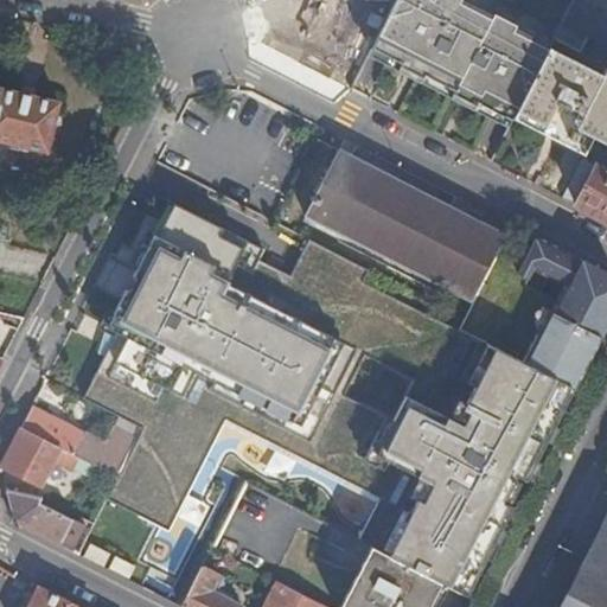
[(516,115),(547,55),(440,0),(395,0),(372,48),(513,120),(516,115)]
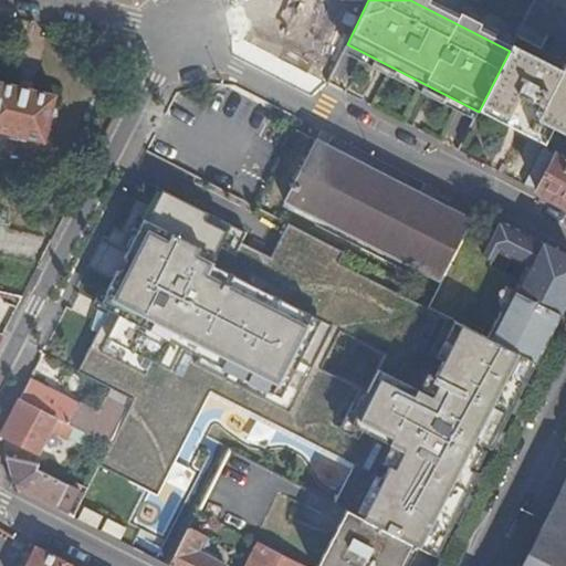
[(565,135),(565,0),(535,0),(524,23),(565,43),(565,63),(559,76),(510,51),(481,107),(549,142),(556,129),(565,135)]
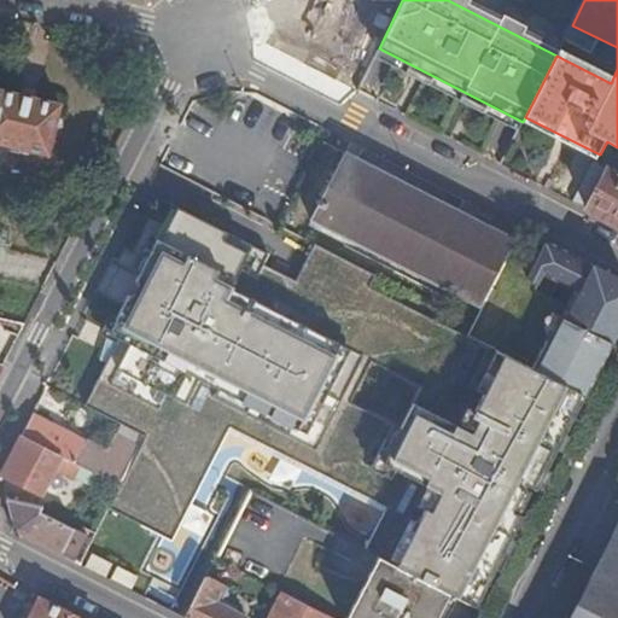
[(0,144),(11,147),(21,149),(47,156),(59,105),(0,91),(0,144)]
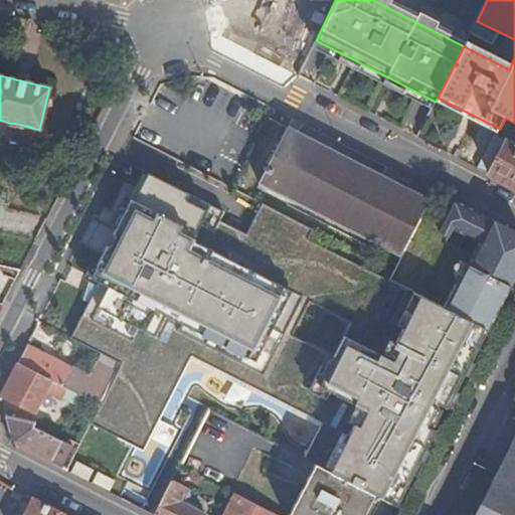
[(436,102),(434,105),(496,136),(500,129),(438,98),(436,102)]
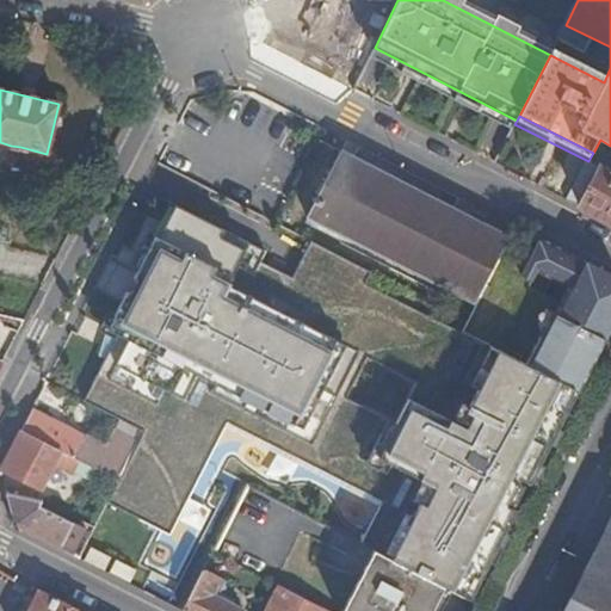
[(381,255),(414,190),(341,152),(308,217),(381,255)]
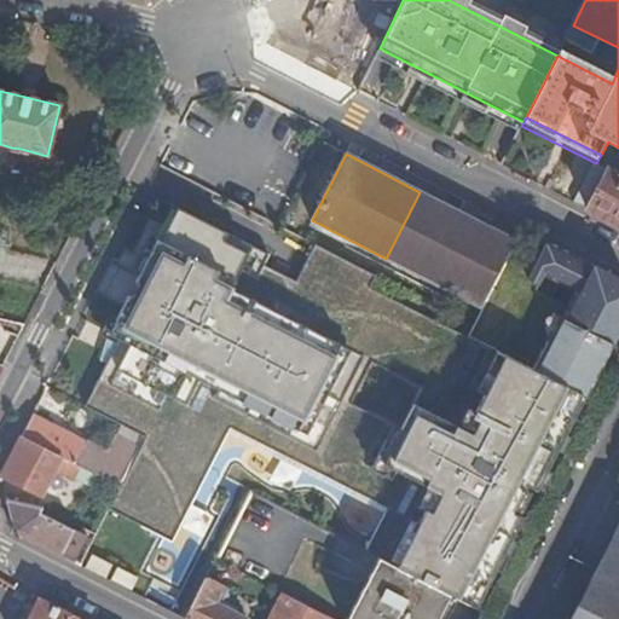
[(618,174),(596,163),(573,203),(618,226),(618,174)]
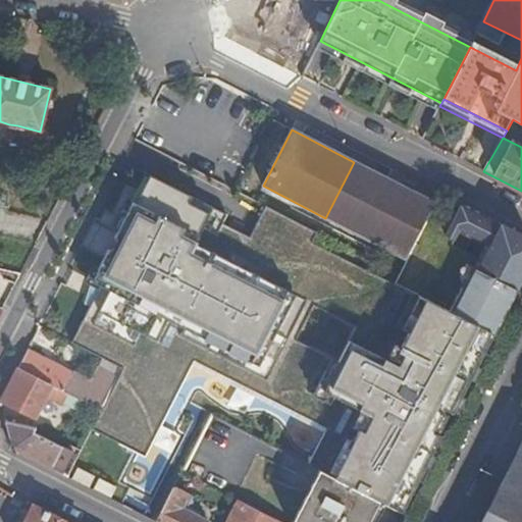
[(400,185),(354,162),(325,218),(407,260),(433,210),(436,204),(417,194),(400,185)]
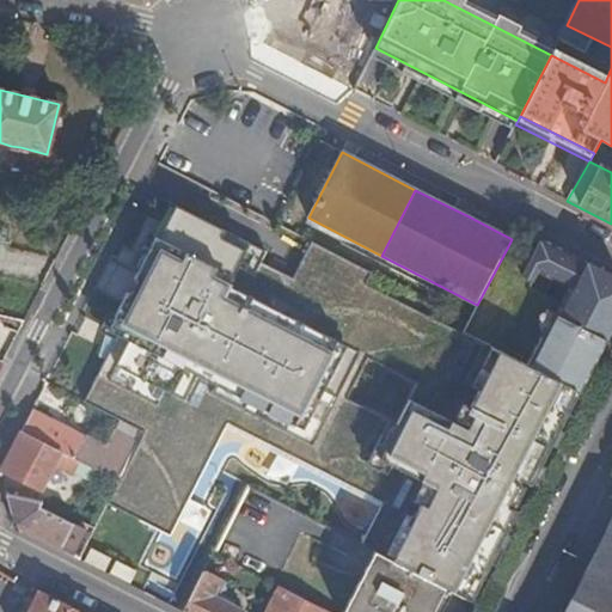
[(199,372),(265,245),(212,216),(208,222),(163,199),(128,263),(135,268),(78,378),(170,427),(199,372)]
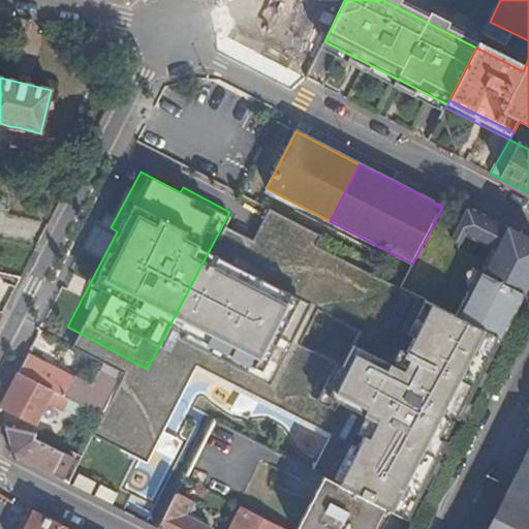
[(426,188),(409,180),(405,187),(423,196),(426,188)]
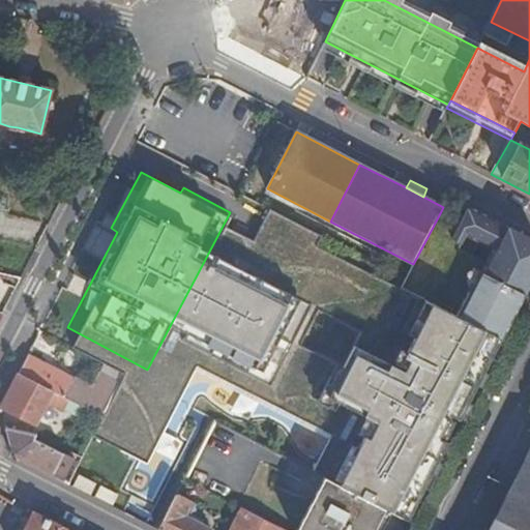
[(429,303),(464,321),(501,340),(529,285),(529,238),(470,207),(462,224),(440,213),(401,289),(406,292),(429,303)]
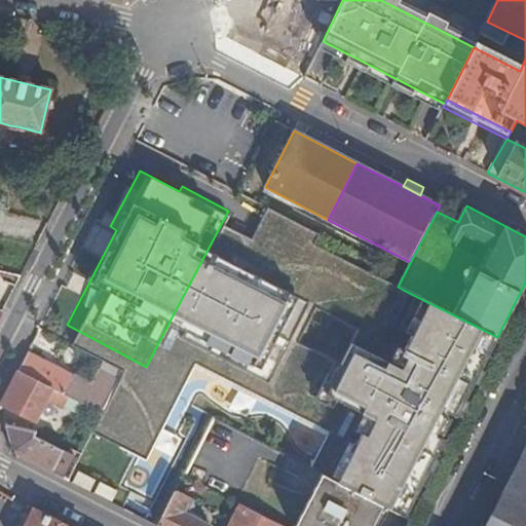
[(481,372),(497,337),(460,318),(443,352),(481,372)]
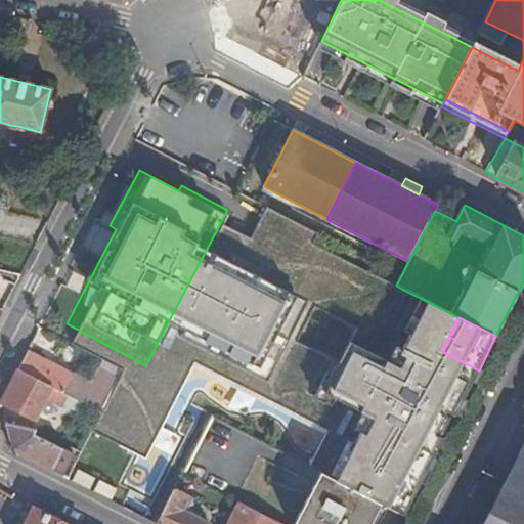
[(62,369),(28,351),(19,368),(75,398),(80,386),(83,388),(86,382),(81,379),(78,384),(71,380),(72,378),(60,373),(62,369)]
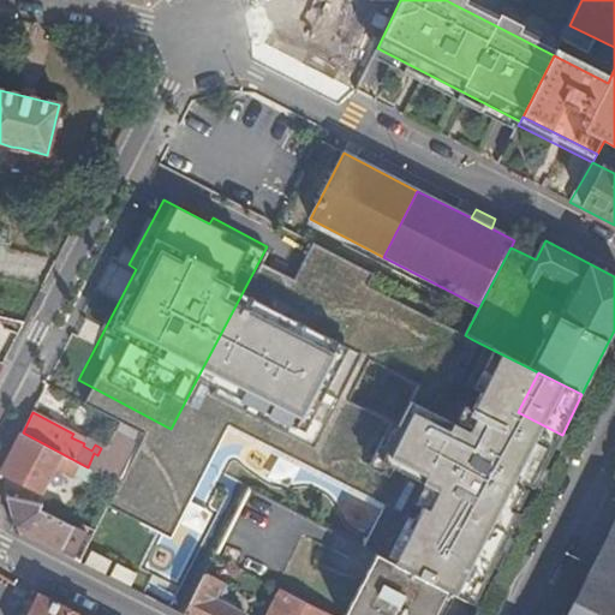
[(88,467),(23,433),(3,472),(41,493),(55,466),(70,475),(70,476),(76,479),(78,472),(84,475),(88,467)]
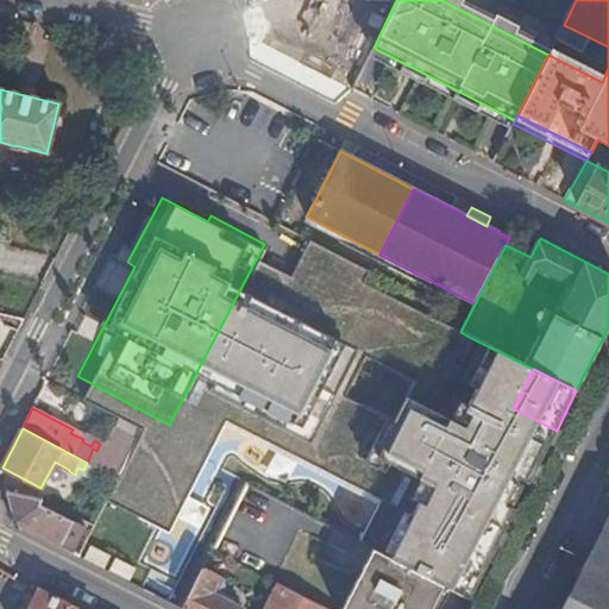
[(92,532),(110,496),(117,483),(104,476),(81,520),(85,522),(83,527),(92,532)]
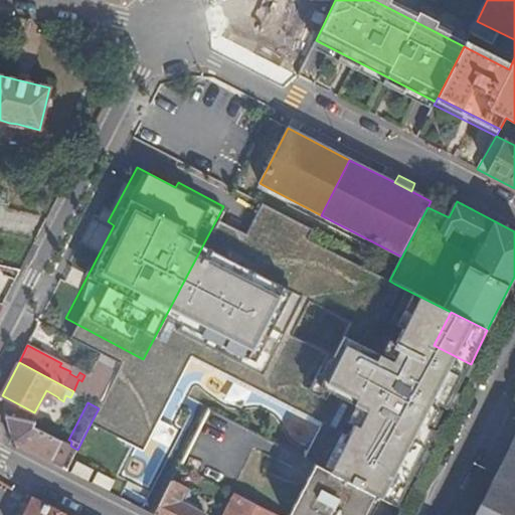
[(248,431),(208,410),(180,465),(200,476),(234,494),(259,506),(287,451),(248,431)]
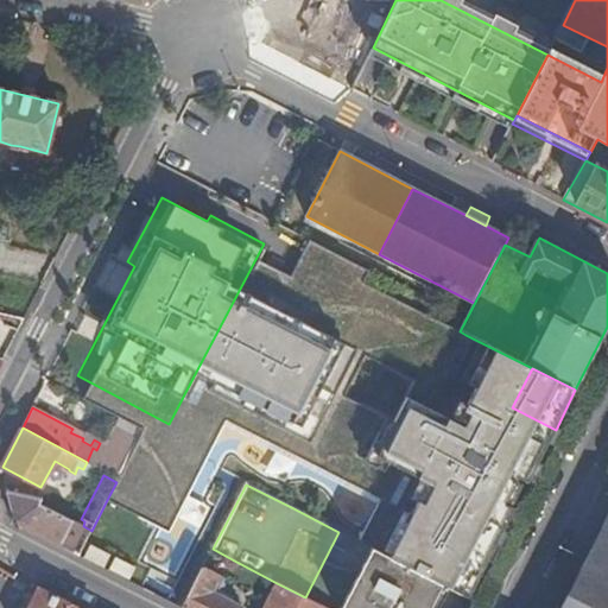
[(16,523),(73,552),(82,534),(69,529),(73,521),(42,505),(42,498),(8,492),(16,523)]
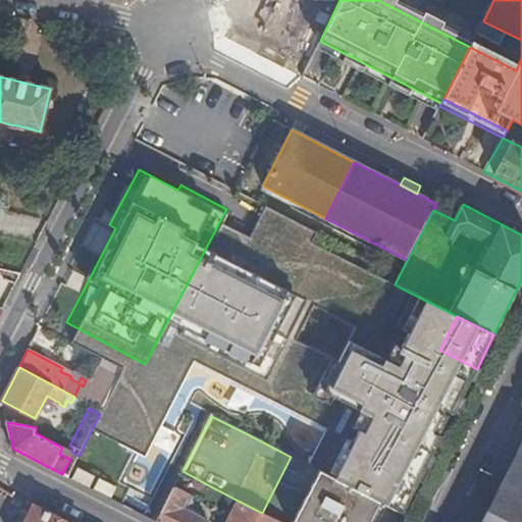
[(521,521),(521,442),(518,452),(521,454),(521,457),(493,512),(513,521),(521,521)]
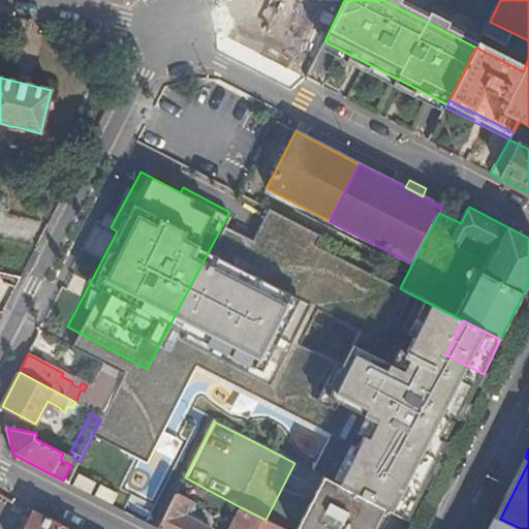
[(528,463),(528,460),(525,458),(494,517),(500,519),(528,463)]
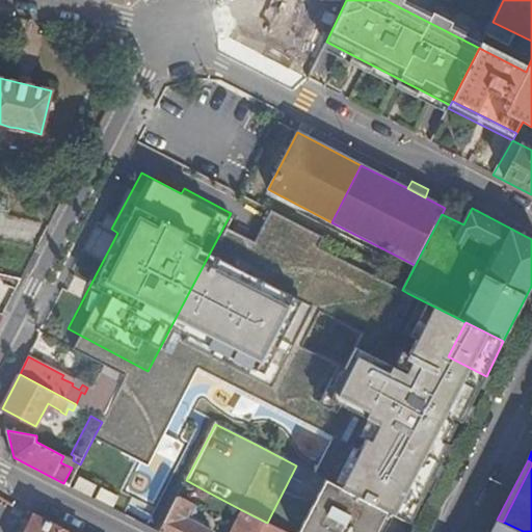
[(159,531),(210,531),(189,521),(195,507),(197,508),(207,491),(186,480),(159,531)]
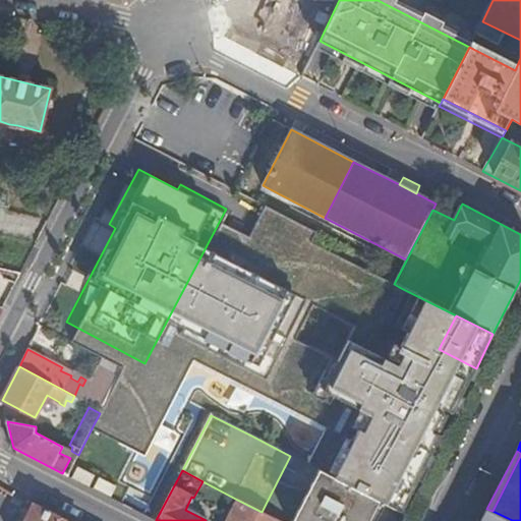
[(368,520),(379,501),(324,473),(298,520),(368,520)]
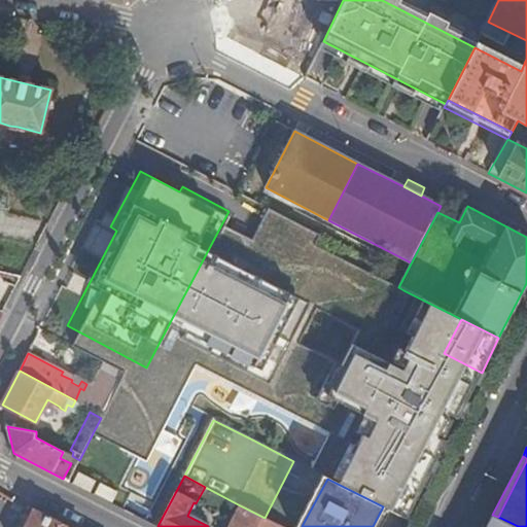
[(408,516),(416,499),(399,491),(389,510),(407,519),(408,516)]
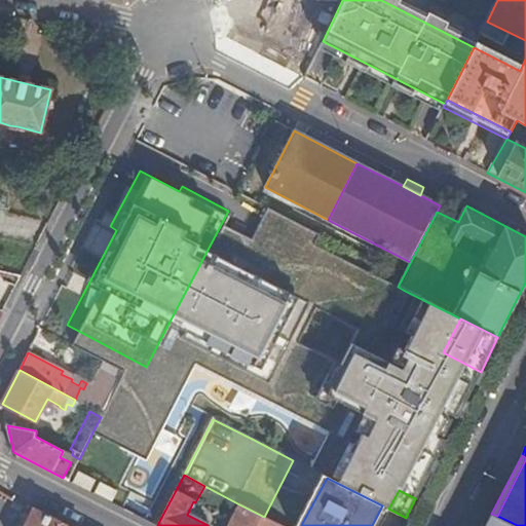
[(282,525),(264,517),(239,504),(227,525),(282,525)]
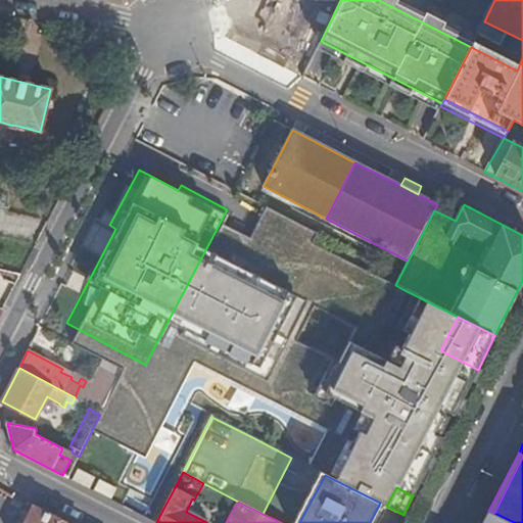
[(66,522),(34,506),(25,522),(66,522)]
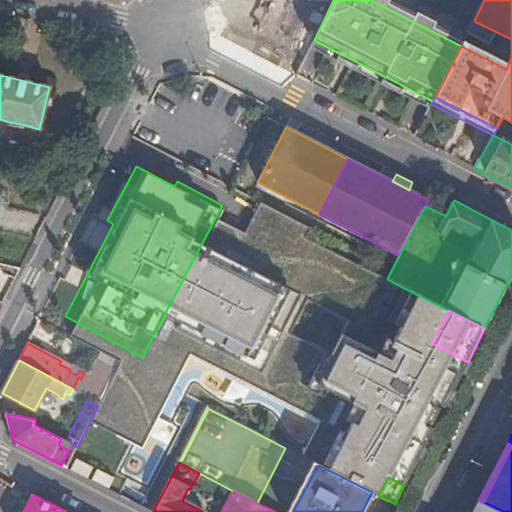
[(503,511),(484,502),(478,500),(474,507),(471,511),(503,511)]
